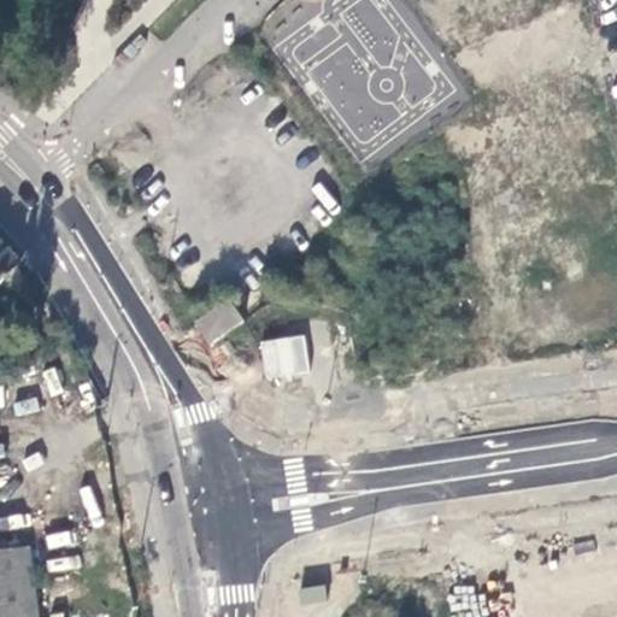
[(0,285),(23,264),(0,240),(0,285)]
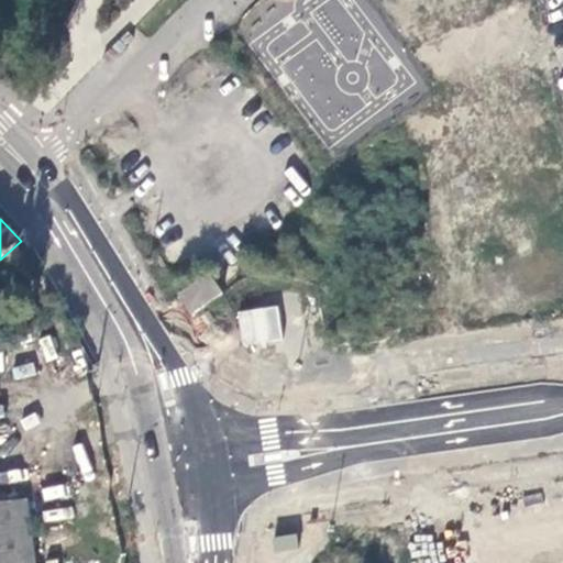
[(176,295),(190,316),(222,294),(208,273),(176,295)]
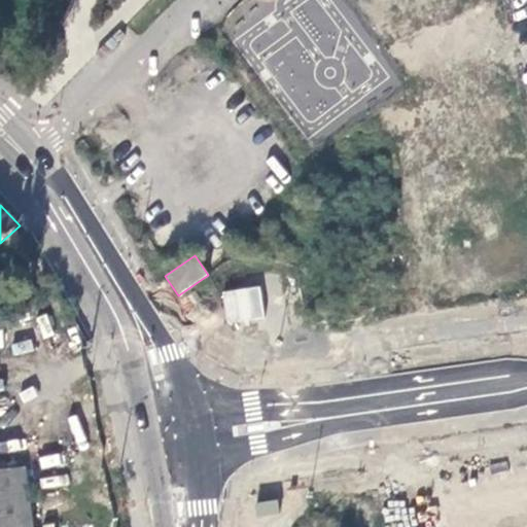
[(222,287),(221,304),(260,306),(261,289),(222,287)]
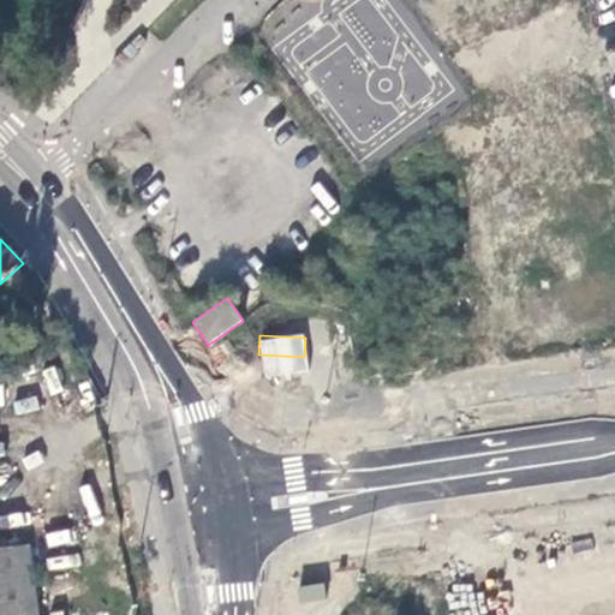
[(308,377),(309,358),(263,356),(262,375),(308,377)]
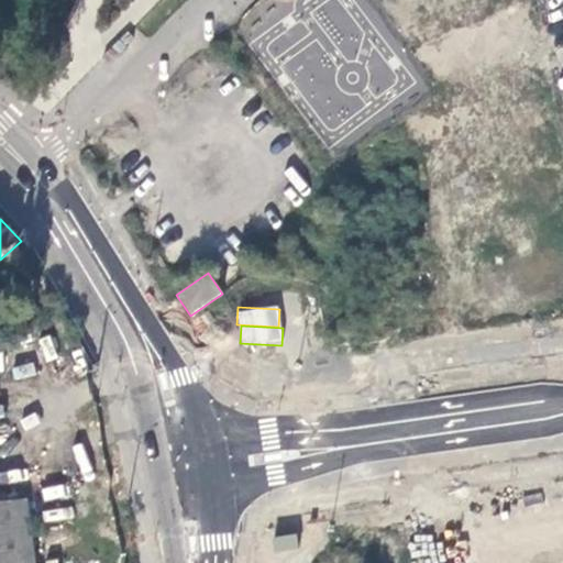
[(0,562),(35,562),(30,498),(0,500),(0,562)]
